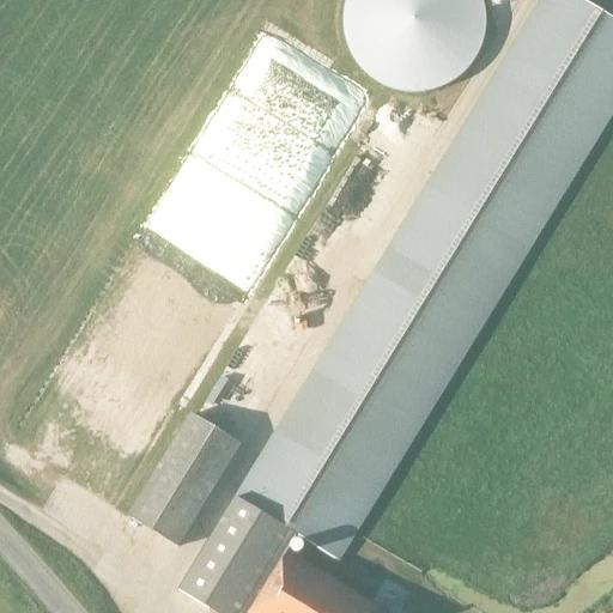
[(384,612),(286,553),(297,538),(339,563),(612,113),(612,16),(586,0),(536,0),(175,594),(207,612),(384,612)]
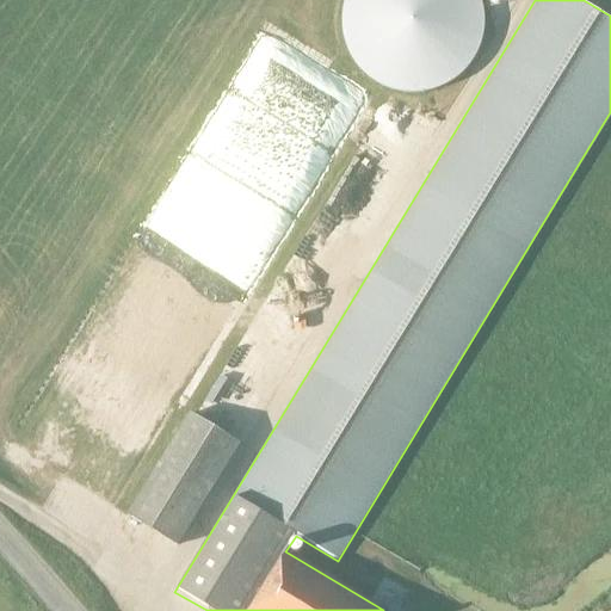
[(344,0),(343,4),(341,13),(340,23),(341,31),(343,41),(345,48),(349,55),(353,62),(358,68),(364,74),(370,80),(378,85),(387,88),(396,92),(407,93),(417,93),(426,91),(436,88),(445,85),(452,80),(460,74),(466,68),(470,62),(474,55),(477,48),(480,39),(482,31),(482,23),(482,13),(480,4),(479,0),(344,0)]
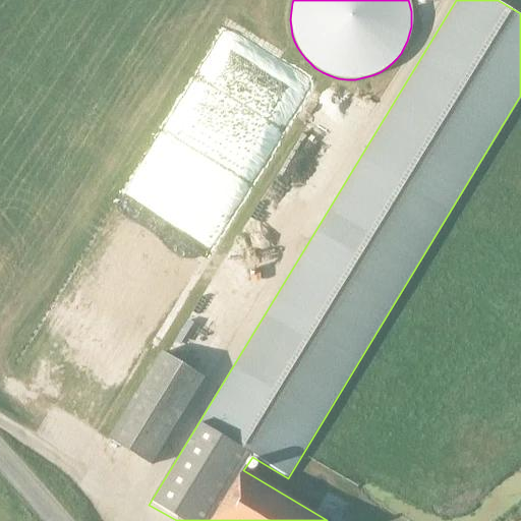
[(258,91),(252,101),(287,122),(294,112),(258,91)]
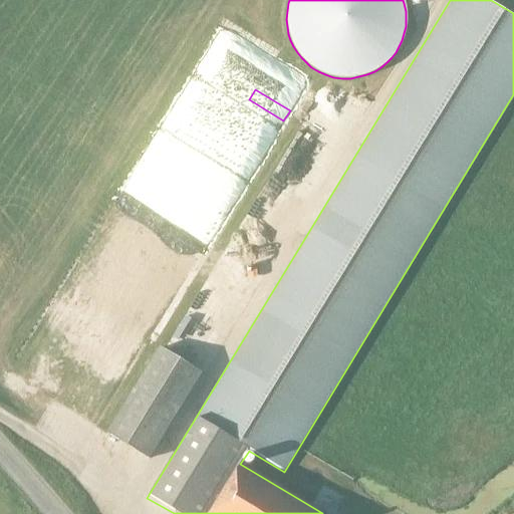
[(213,368),(329,146),(237,98),(230,111),(256,124),(230,175),(214,166),(196,202),(177,192),(112,316),(213,368)]
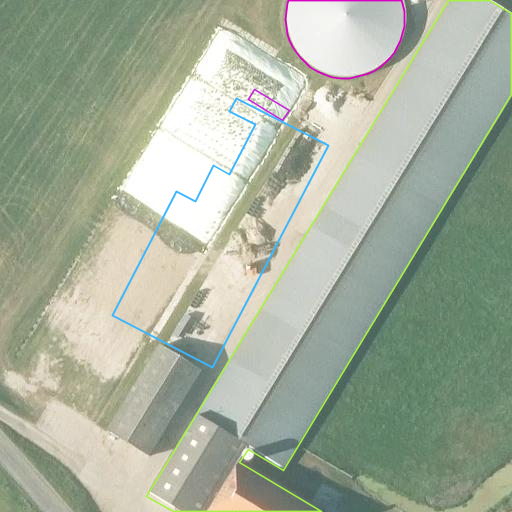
[(157,346),(123,403),(105,432),(148,458),(201,373),(157,346)]
